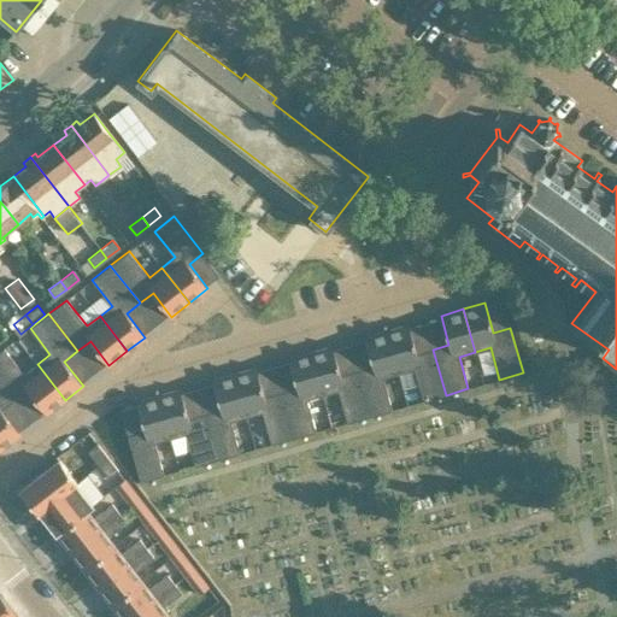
[(415,369),(423,401),(446,395),(433,350),(417,354),(409,324),(387,330),(399,374),(415,369)]
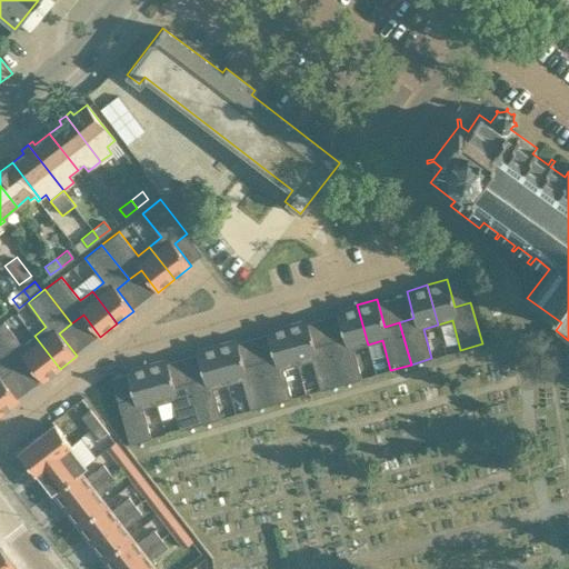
[(329,342),(341,383),(361,378),(353,349),(368,345),(357,305),(336,310),(343,338),(329,342)]
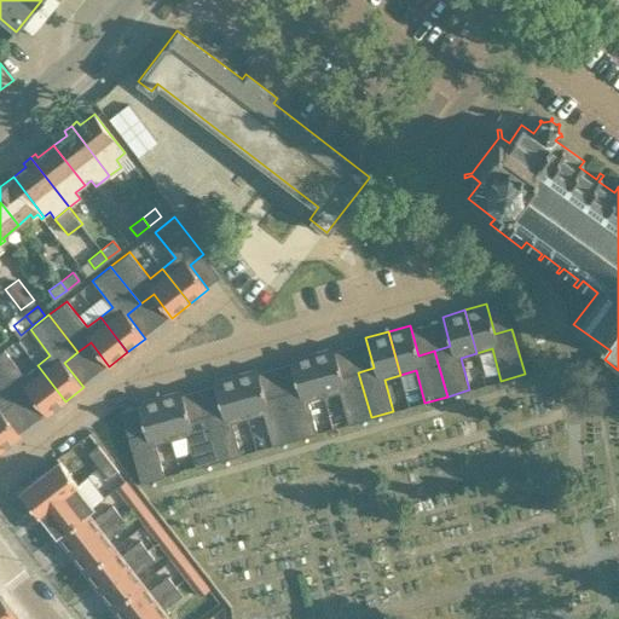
[(340,392),(348,424),(371,417),(358,372),(342,376),(334,347),(312,353),(324,397),(340,392)]
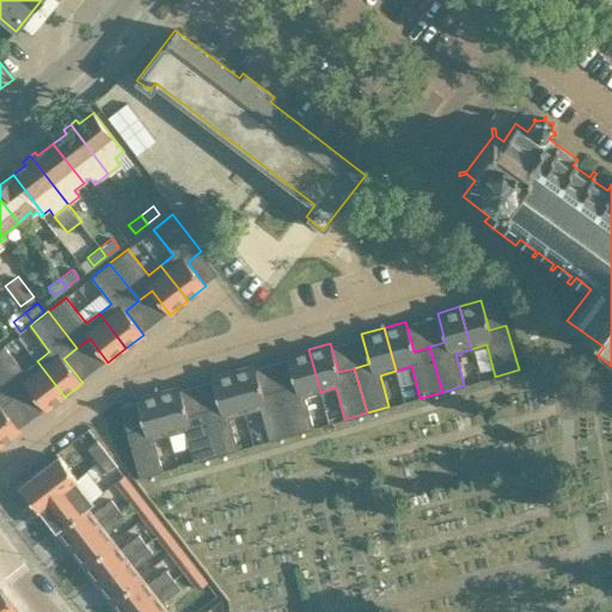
[(28,386),(47,410),(65,397),(37,361),(24,372),(4,346),(0,348),(0,378),(14,397),(28,386)]
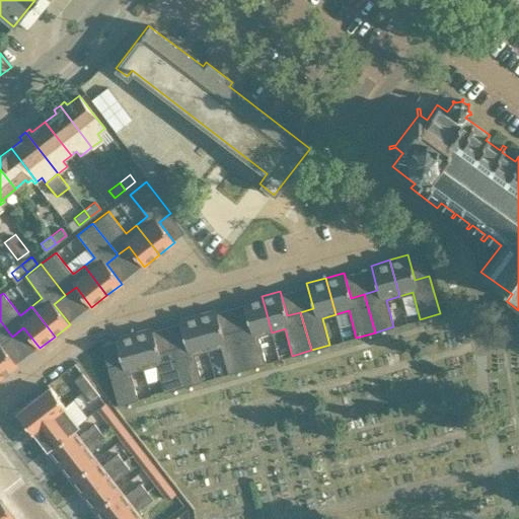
[(236,329),(247,368),(266,363),(258,337),(272,332),(262,296),(242,301),(249,326),(236,329)]
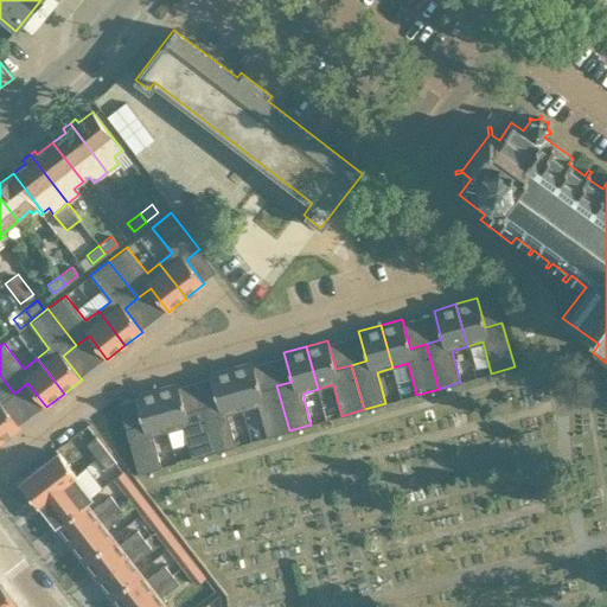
[(259,406),(267,438),(289,430),(276,385),(261,390),(253,362),(230,368),(243,410),(259,406)]
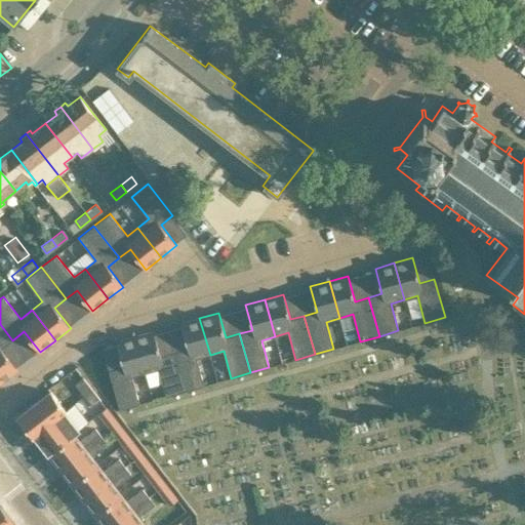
[(174,352),(186,391),(204,386),(197,358),(210,355),(199,318),(180,323),(188,349),(174,352)]
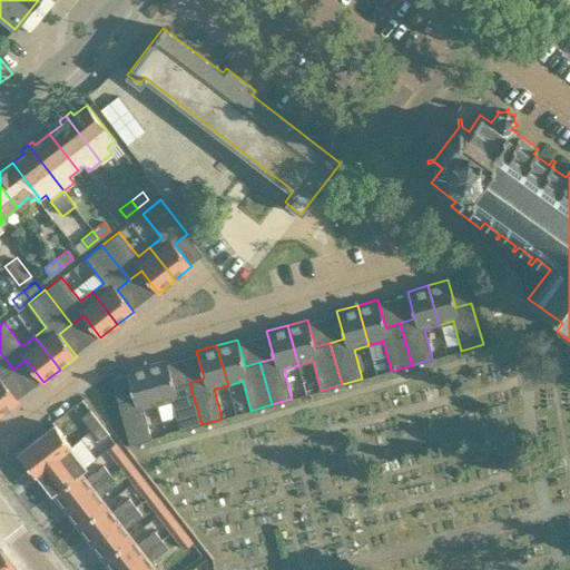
[(0,411),(2,414),(19,401),(1,379),(13,370),(0,352),(0,411)]
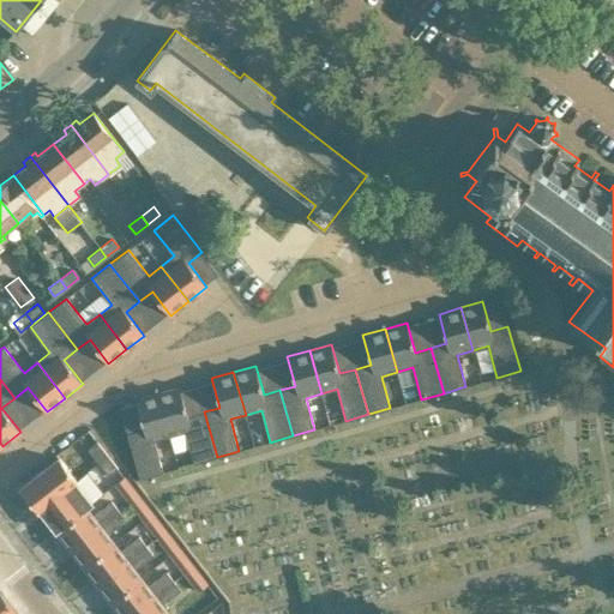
[(185,432),(194,463),(217,457),(204,411),(188,416),(180,387),(157,393),(169,437),(185,432)]
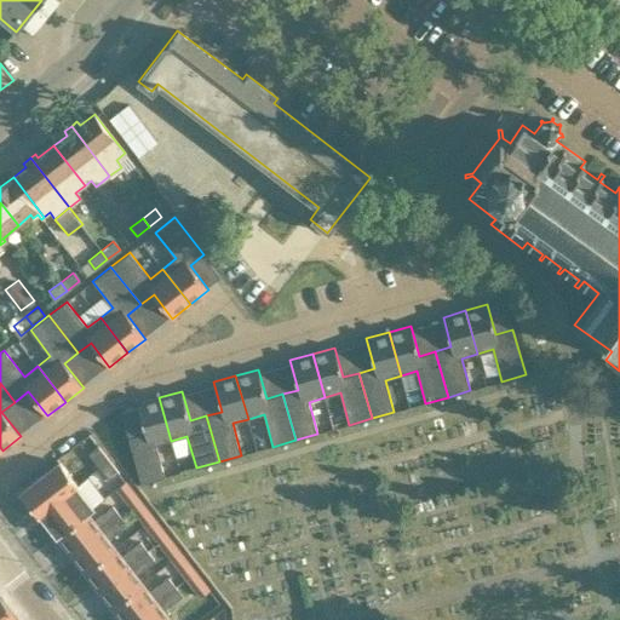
[(128,437),(142,483),(165,477),(155,445),(171,441),(159,397),(137,403),(145,434),(128,437)]
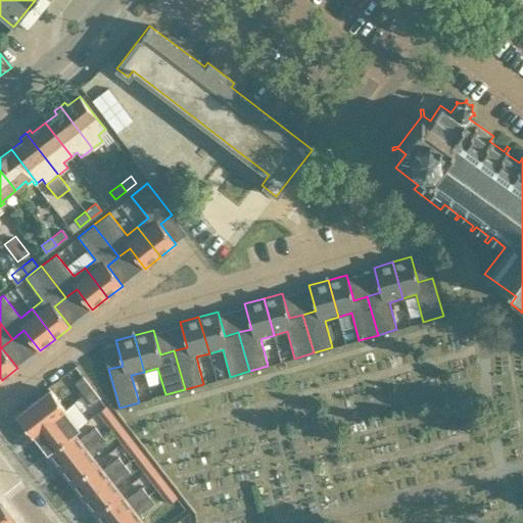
[(83,376),(75,382),(84,393),(92,387),(83,376)]
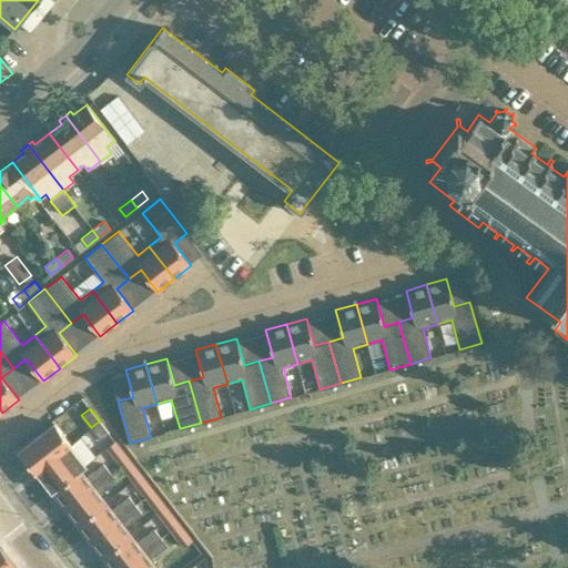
[(109,433),(100,421),(91,427),(100,440),(109,433)]
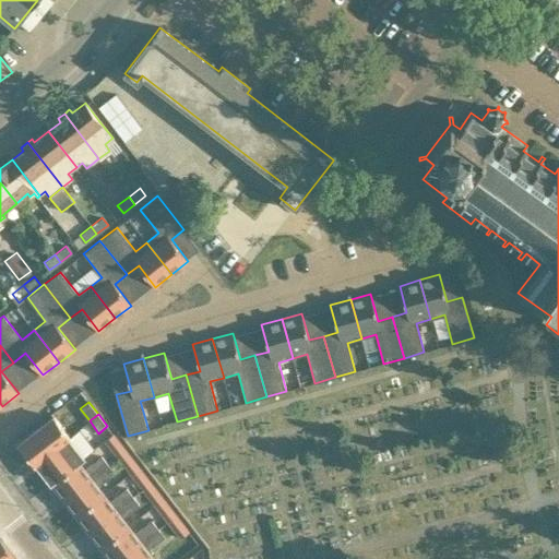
[(34,463),(70,437),(54,416),(19,443),(34,463)]
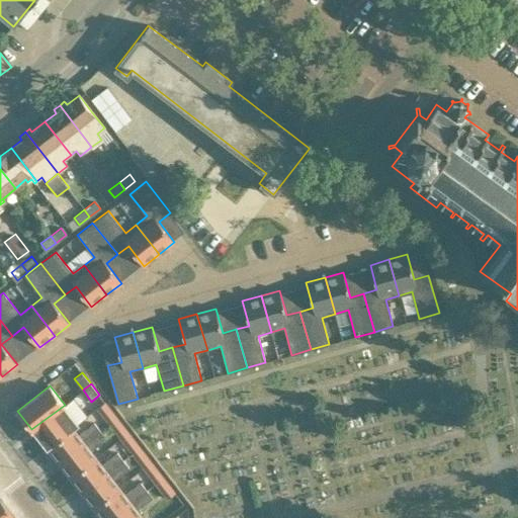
[(116,417),(105,402),(97,407),(108,422),(116,417)]
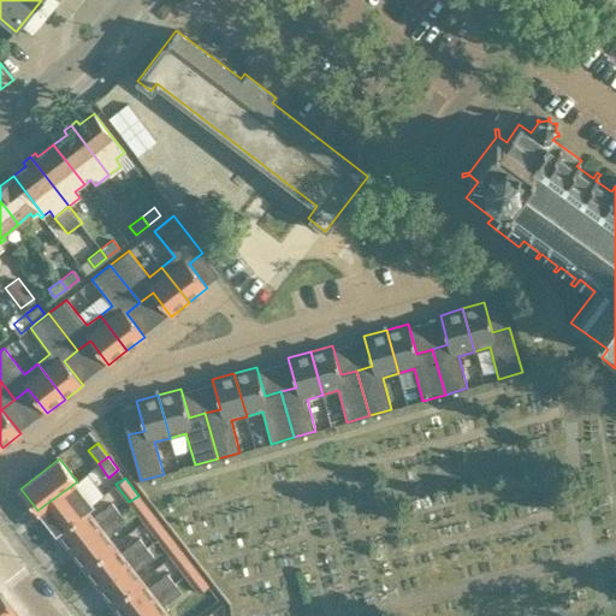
[(77,481),(37,510),(39,511),(40,510),(55,531),(86,508),(86,509),(93,504),(76,483),(77,481)]
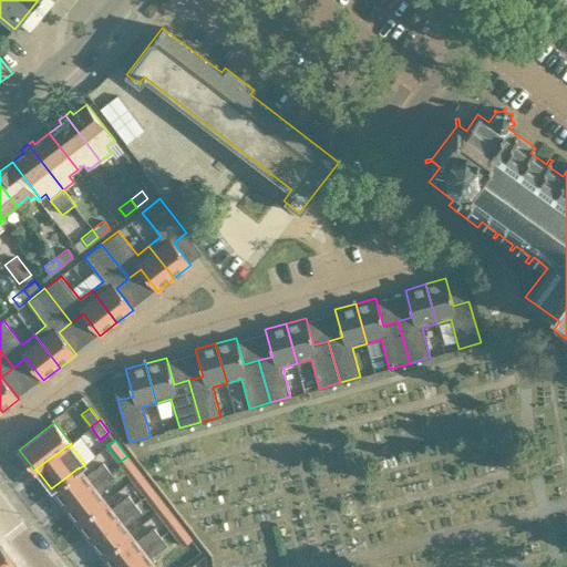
[(140,473),(127,456),(119,462),(132,478),(140,473)]
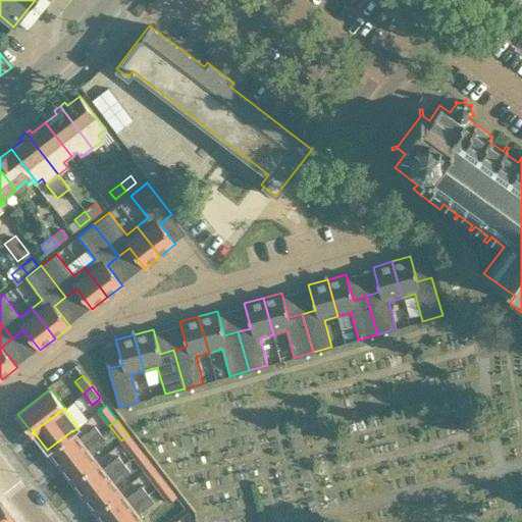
[(72,431),(72,430),(47,450),(59,465),(100,432),(95,425),(79,437),(72,431)]
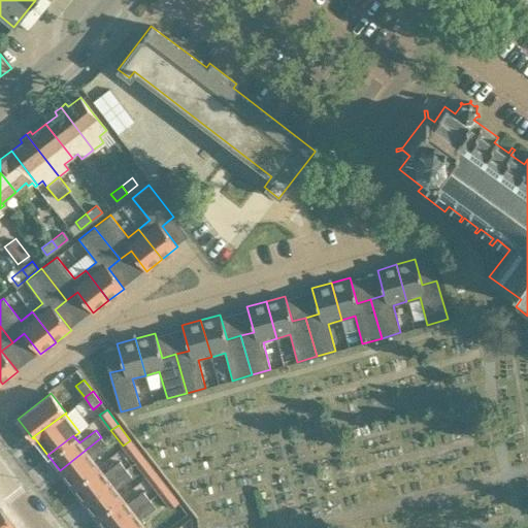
[(97,466),(91,459),(108,446),(101,437),(60,470),(71,486),(97,466)]
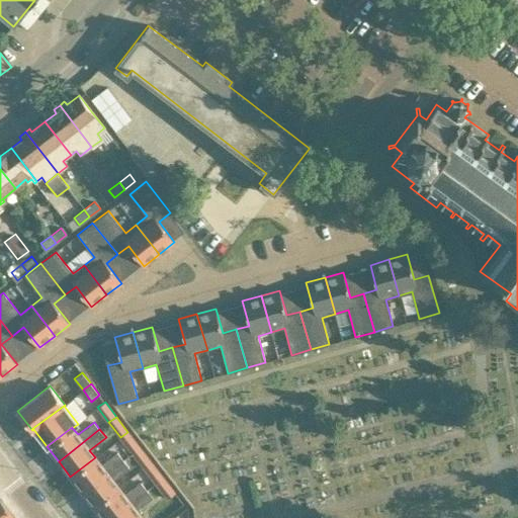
[(140,446),(127,432),(120,437),(132,452),(140,446)]
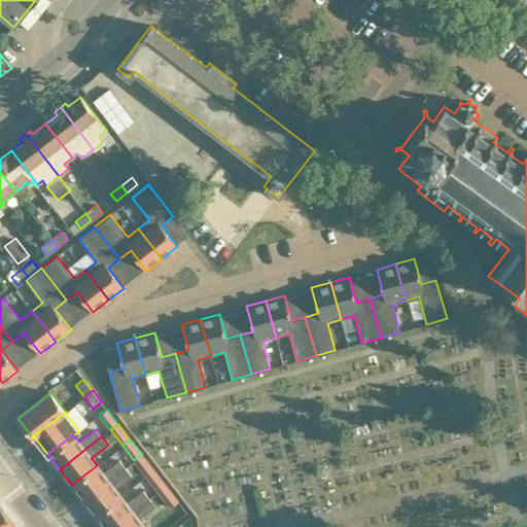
[(153,469),(142,454),(134,460),(146,476),(153,469)]
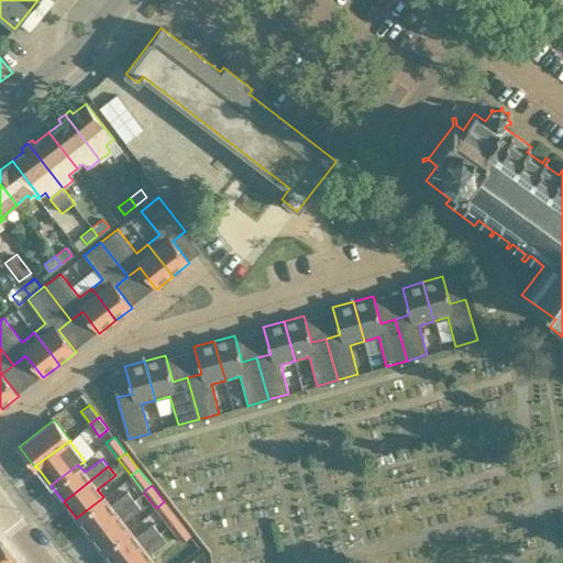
[(89,533),(116,512),(133,499),(127,490),(109,505),(103,497),(76,518),(89,533)]
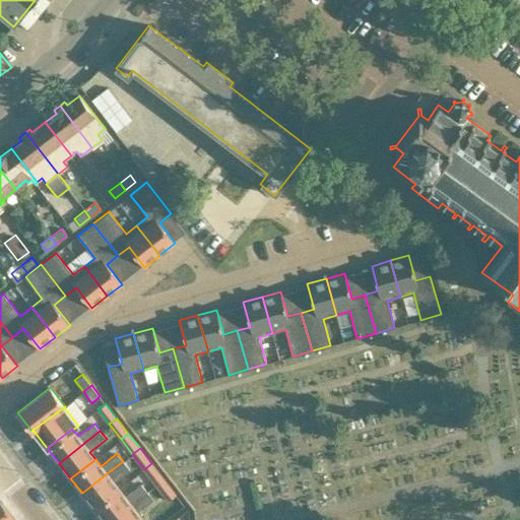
[(93,508),(119,489),(113,481),(129,468),(123,461),(107,473),(82,493),(93,508)]
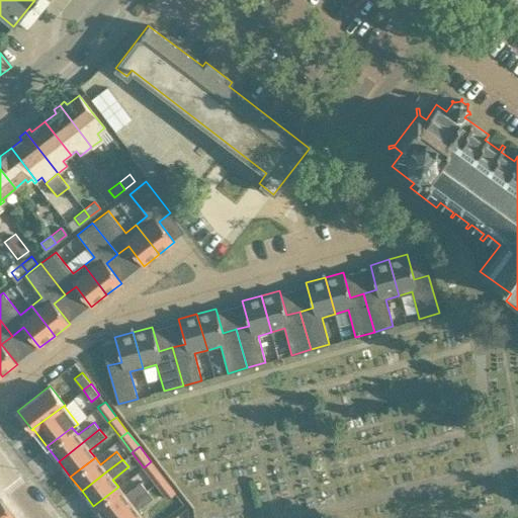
[(162,477),(151,461),(144,467),(156,484),(163,478),(162,477)]
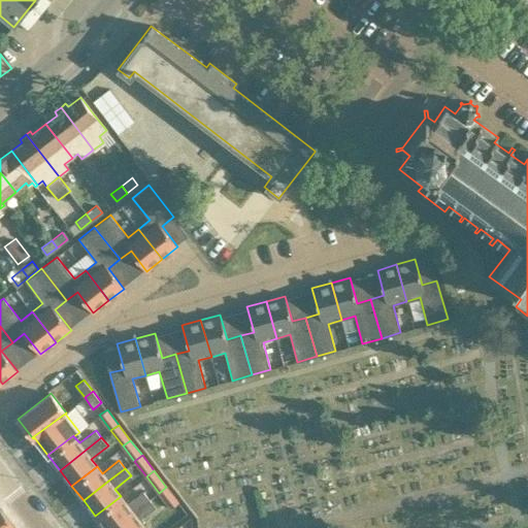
[(177,502),(166,487),(159,493),(170,508),(177,502)]
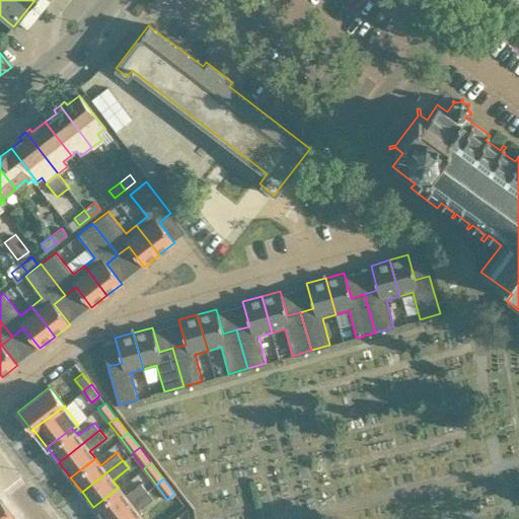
[(102,518),(108,518),(146,491),(140,483),(124,496),(119,488),(93,507),(102,518)]
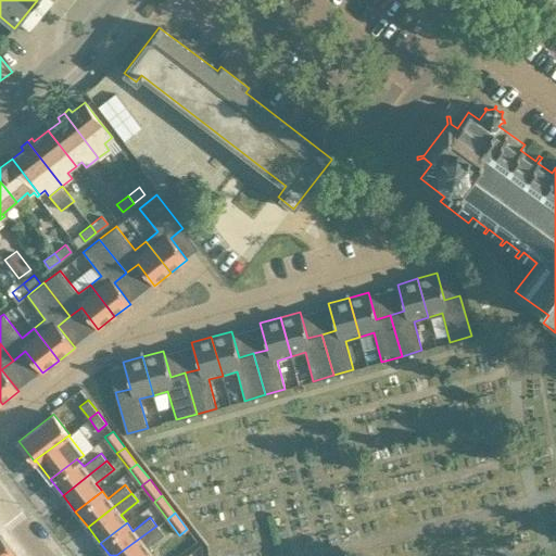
[(150,555),(152,555),(146,546),(163,533),(158,526),(156,526),(116,555),(150,555)]
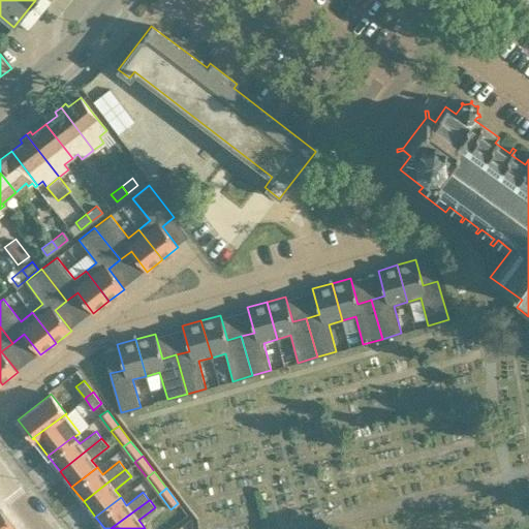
[(14,528),(0,509),(0,528),(14,528)]
